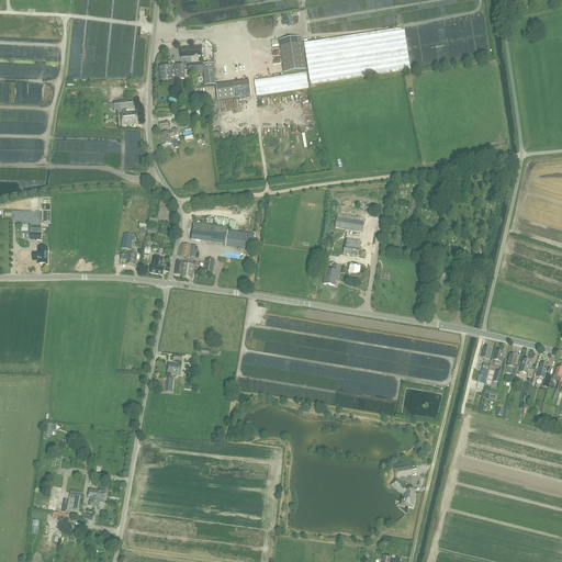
[(311,86),(411,70),(404,29),(304,44),(311,86)]
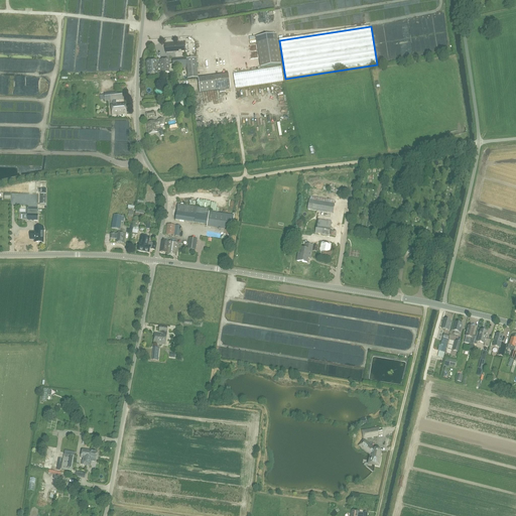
[(281,65),(276,34),(256,37),(260,68),(281,65)]
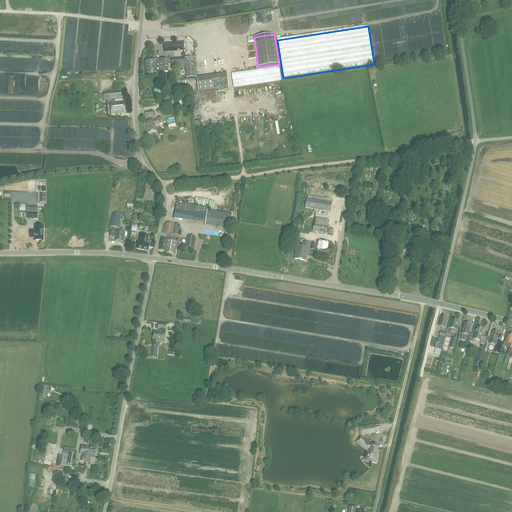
[(183,41),(163,43),(164,52),(177,51),(177,50),(180,50),(180,51),(184,51),(183,41)]
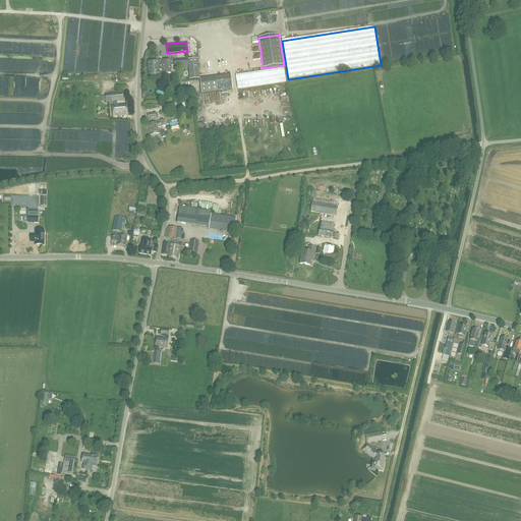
[(187,60),(189,79),(200,78),(198,59),(187,60)]
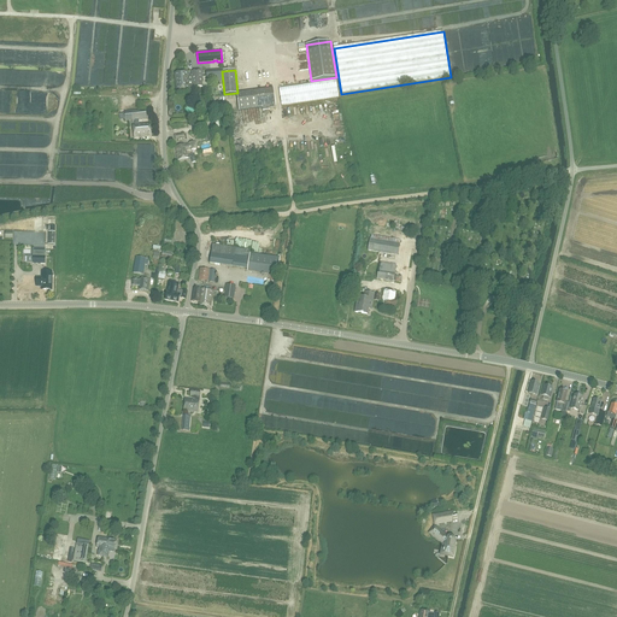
[(201,82),(203,82),(203,71),(191,71),(192,80),(193,87),(203,87),(201,82)]
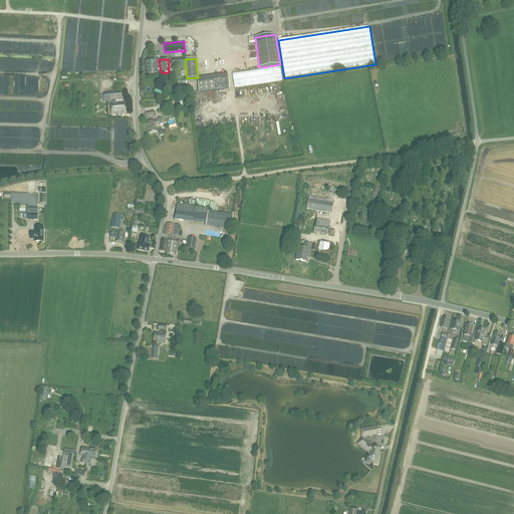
[(146,61),(147,75),(159,74),(157,60),(146,61)]
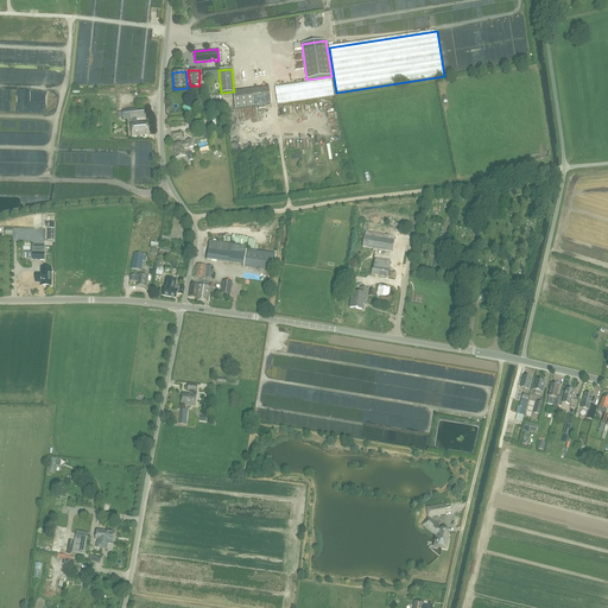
[(331,77),(274,86),(277,103),(334,95),(331,77)]
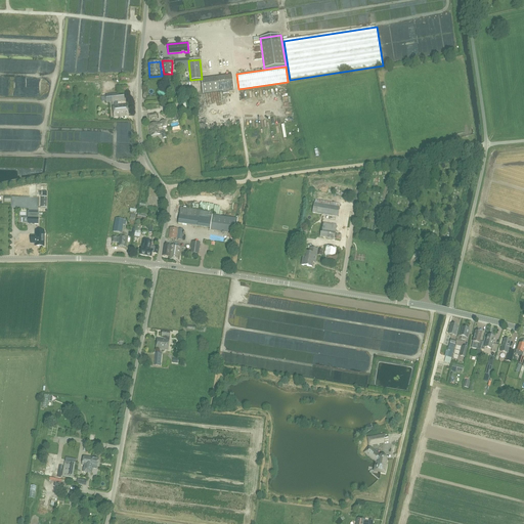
[(232,76),(219,77),(221,91),(233,90),(232,76)]
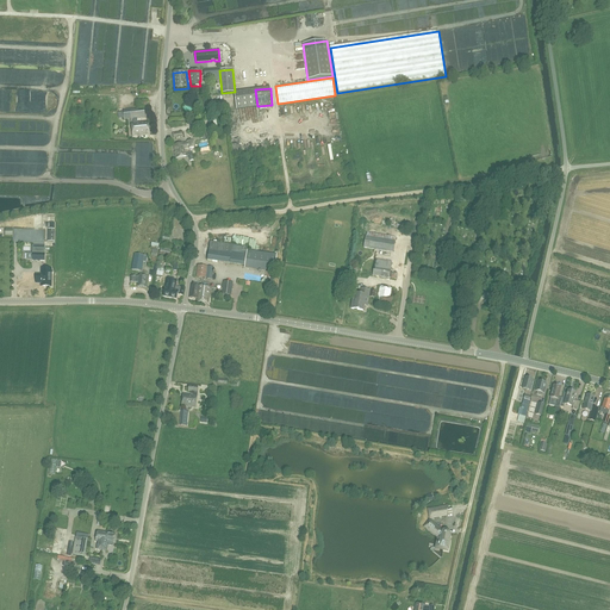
[(123,111),(124,120),(144,118),(144,109),(123,111)]
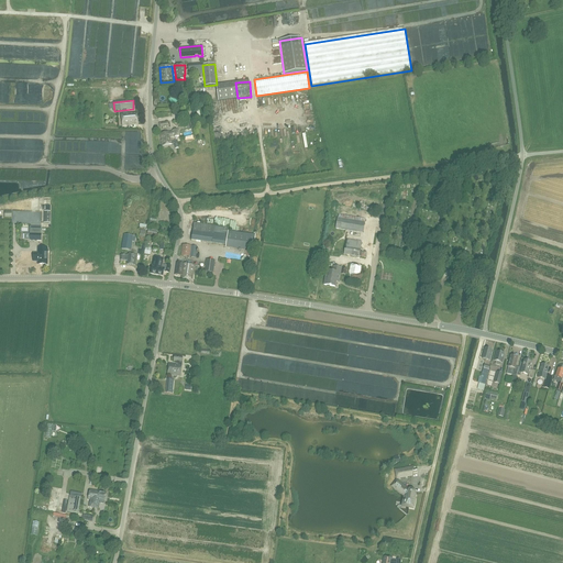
[(228,118),(228,122),(249,120),(247,113),(241,113),(241,110),(228,111),(229,118),(228,118)]
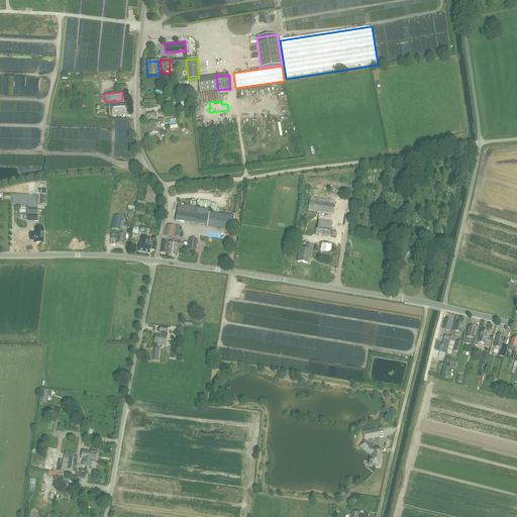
[(125,103),(111,105),(112,115),(126,113),(125,103)]
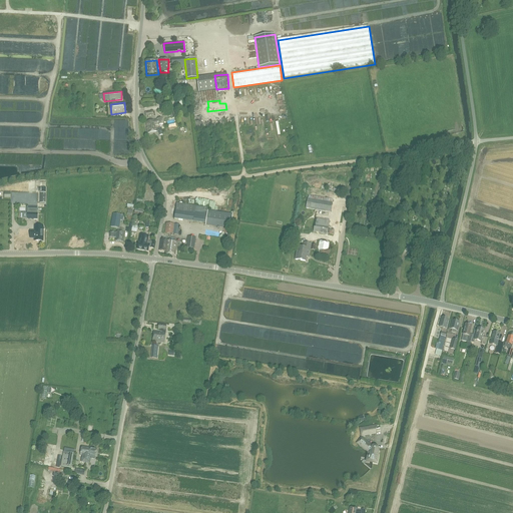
[(169,109),(171,119),(179,117),(178,110),(174,111),(174,108),(169,109)]
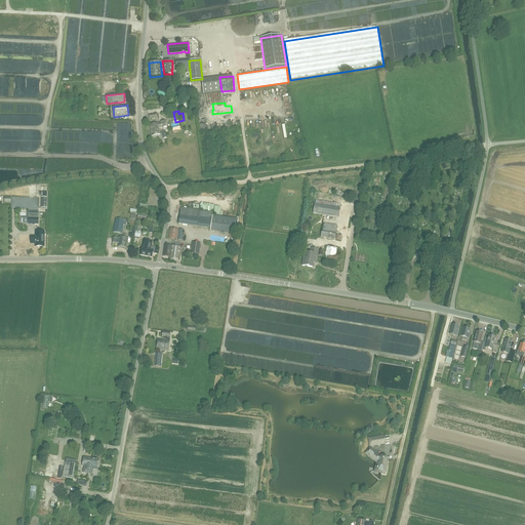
[(162,131),(160,132),(159,128),(167,126),(166,120),(161,122),(161,124),(158,125),(158,123),(149,125),(151,131),(150,131),(151,136),(161,134),(162,134),(163,138),(167,137),(165,130),(162,131)]
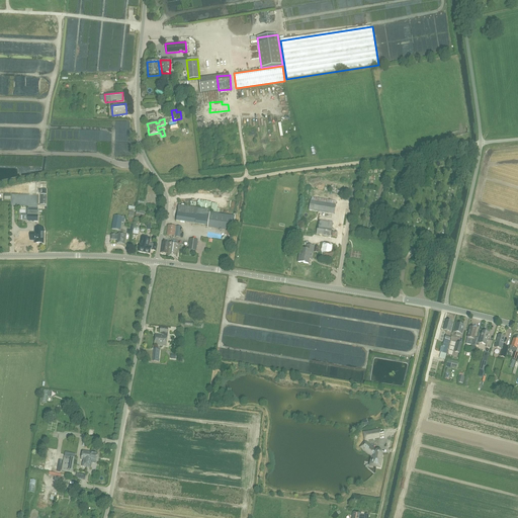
[(311,200),(309,210),(334,214),(336,204),(311,200)]
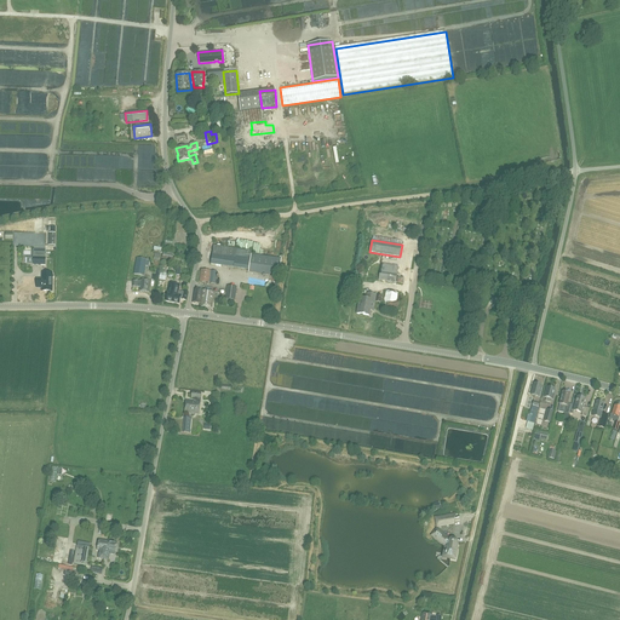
[(213,246),(212,254),(211,265),(234,268),(234,269),(248,270),(248,273),(279,277),(281,259),(251,254),(252,251),(236,250),(236,248),(213,246)]
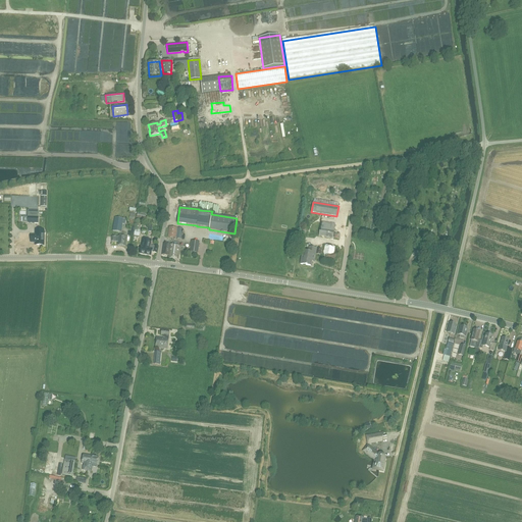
[(39,214),(28,213),(28,223),(38,223),(39,214)]
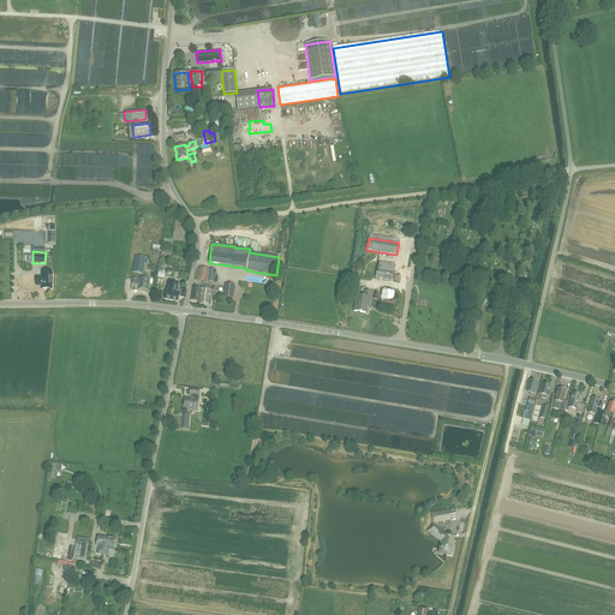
[(215,269),(209,268),(199,267),(197,280),(208,281),(214,281),(215,269)]
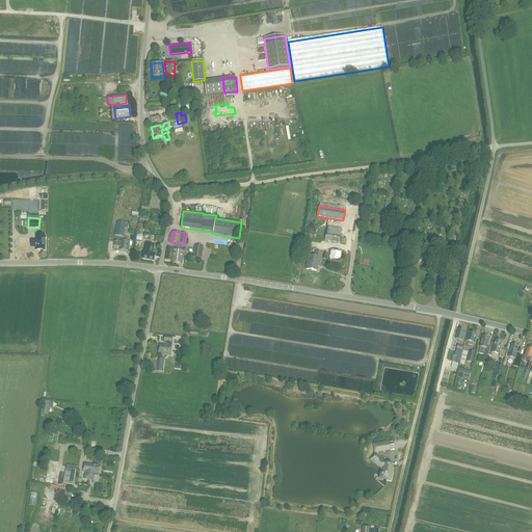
[(341,235),(326,233),(324,240),(340,243),(341,235)]
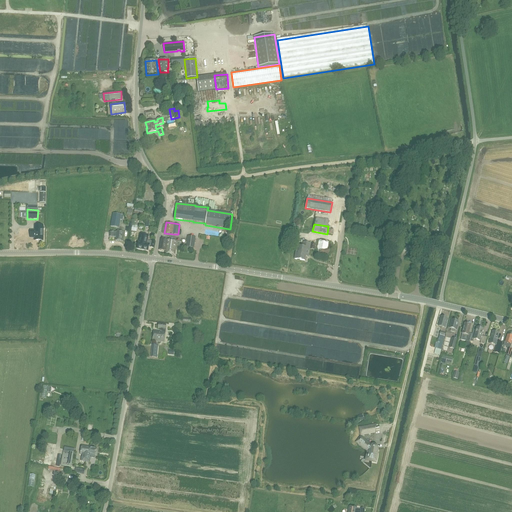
[(43,226),(36,226),(36,231),(35,231),(30,231),(30,233),(30,235),(30,237),(35,238),(35,240),(43,240),(43,226)]
